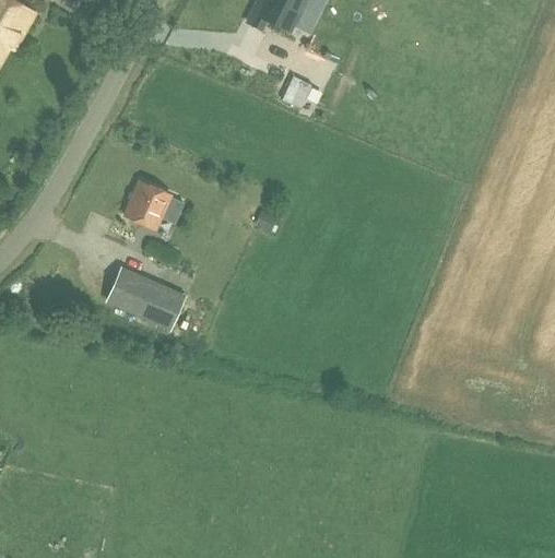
[(14,0),(0,0),(0,66),(20,32),(25,35),(37,13),(14,0)]
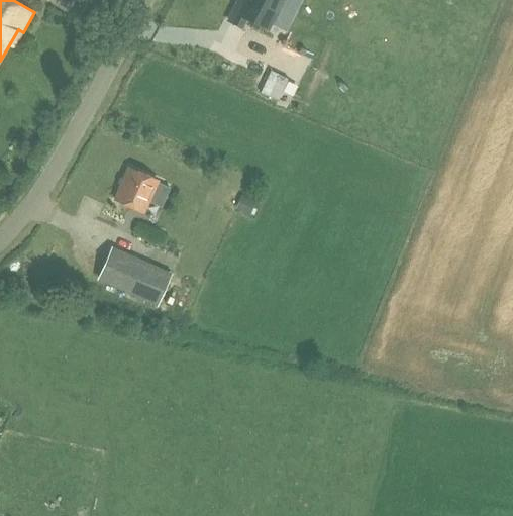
[(251,16),(274,26),(285,0),(242,0),(234,19),(247,25),(251,16)]
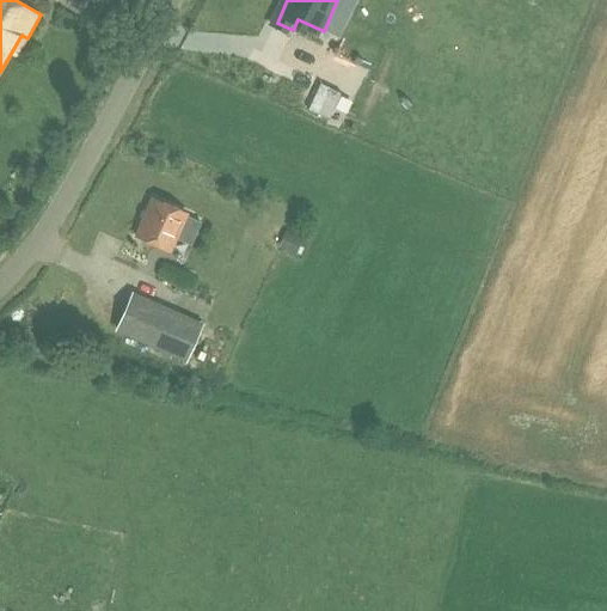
[(175,251),(191,213),(157,197),(140,237),(175,251)]
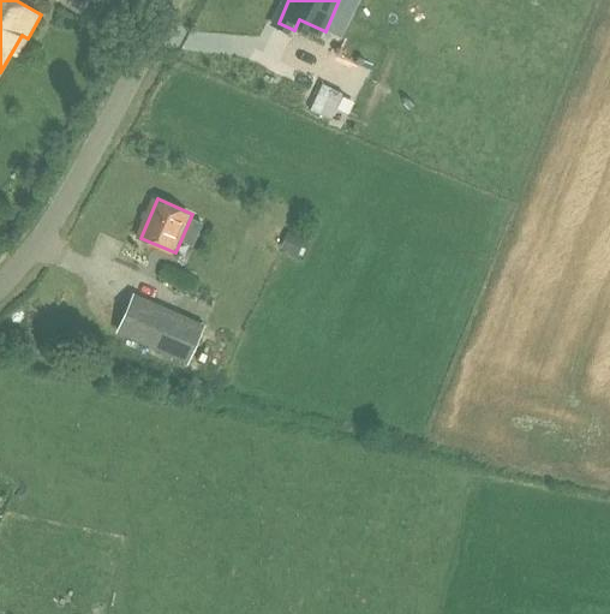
[(190,364),(207,326),(167,308),(150,346),(190,364)]
